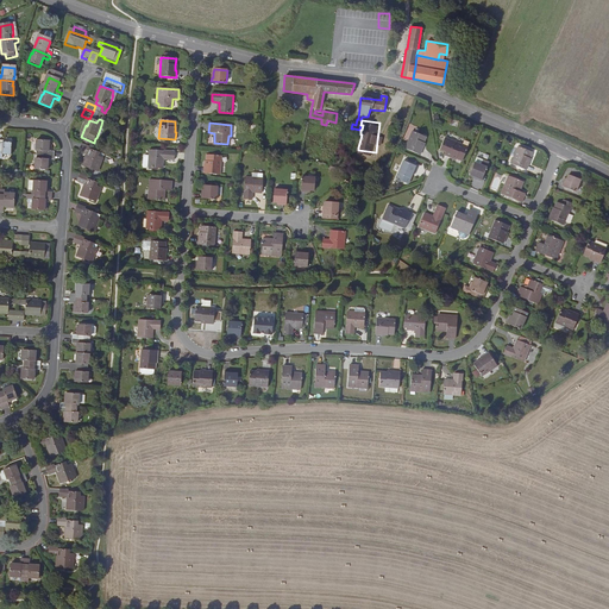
[(355,129),(350,148),(358,148),(360,139),(362,135),(360,135),(360,130),(362,130),(363,125),(360,125),(359,130),(355,129)]
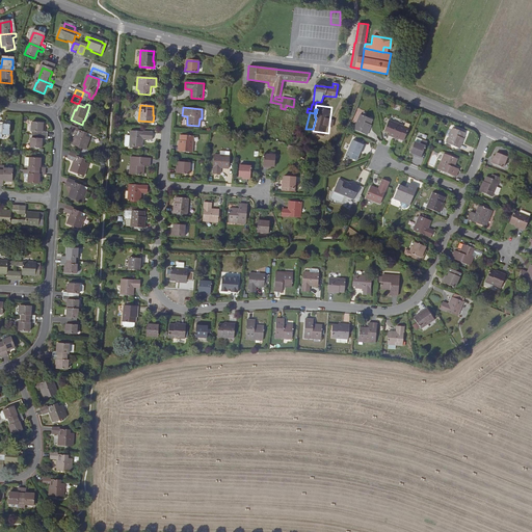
[(368,129),(370,125),(372,120),(361,114),(354,130),(367,135),(370,129),(368,129)]
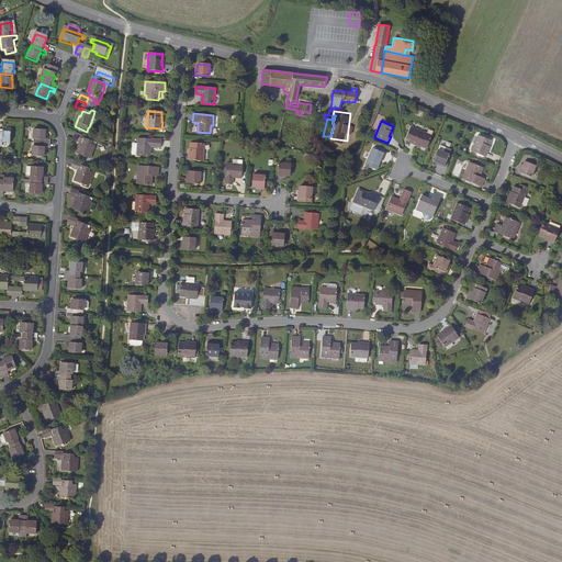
[(417,144),(422,146),(427,148),(431,136),(412,127),(408,137),(412,139),(411,143),(416,145),(417,144)]
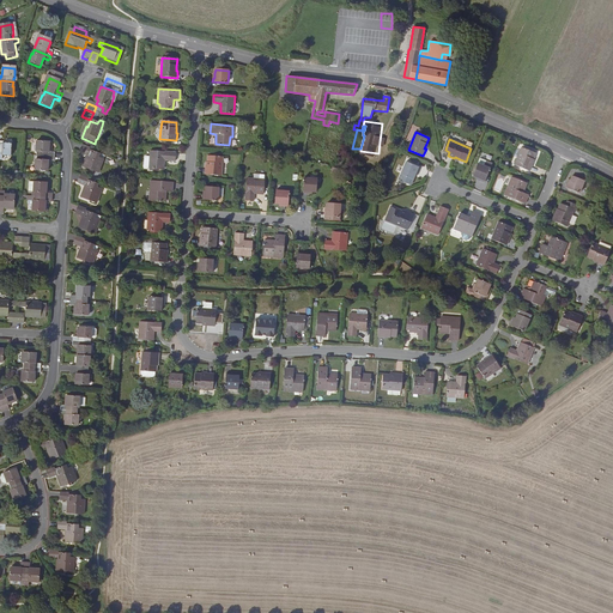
[(0,143),(0,155),(2,156),(2,157),(11,158),(12,146),(2,145),(2,144),(0,143)]
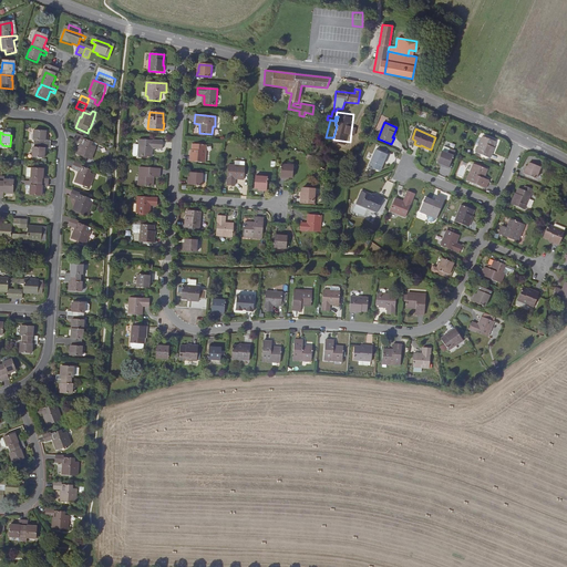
[(33,142),(33,145),(49,147),(50,143),(47,143),(44,143),(44,133),(33,133),(32,142),(33,142)]
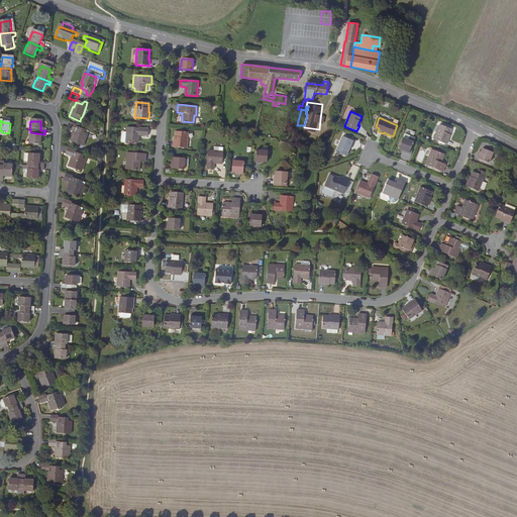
[(76,127),(69,124),(67,130),(73,132),(69,142),(82,147),(86,136),(81,134),(83,131),(75,128),(76,127)]
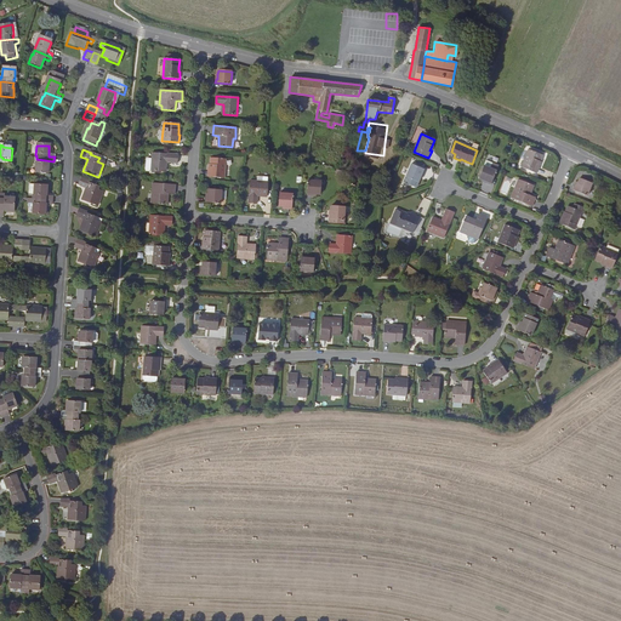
[(539,166),(540,161),(542,155),(529,149),(522,167),(536,174),(540,166),(539,166)]
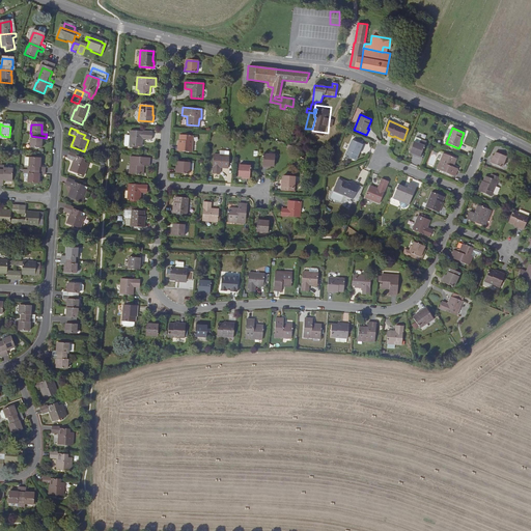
[(141,138),(142,138),(148,139),(149,132),(131,131),(130,137),(129,145),(140,146),(141,138)]
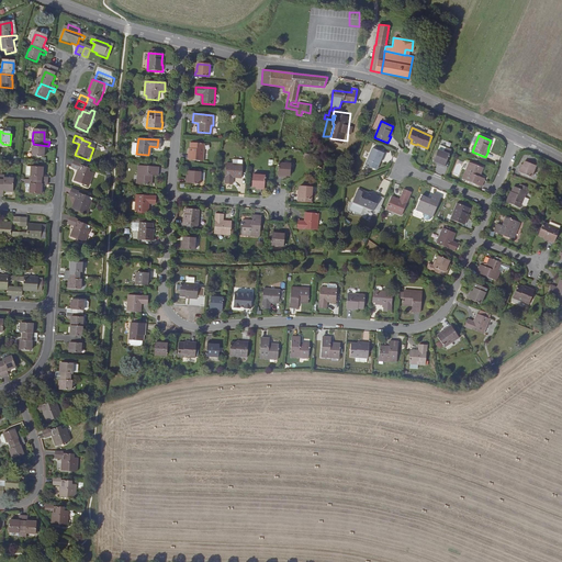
[(446,163),(449,156),(449,155),(446,153),(439,150),(440,149),(442,144),(437,141),(429,159),(437,163),(441,165),(440,166),(445,167),(446,163)]
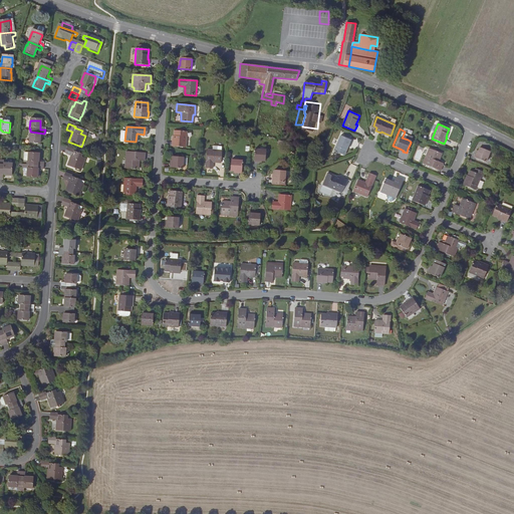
[(175,131),(174,136),(174,140),(173,140),(172,146),(186,148),(187,132),(175,131)]
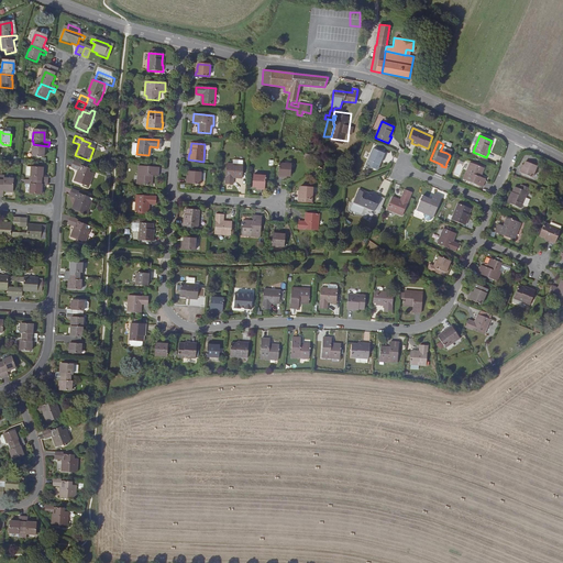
[(48,146),(33,144),(32,148),(31,157),(43,158),(43,148),(48,150),(48,146)]
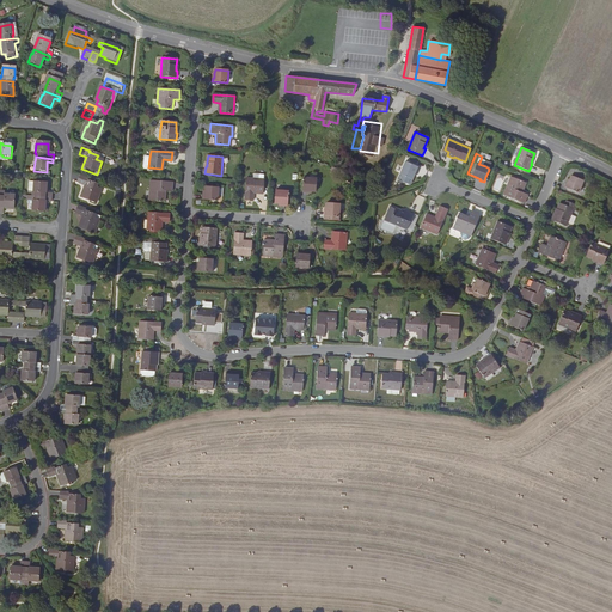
[(410,184),(415,175),(416,171),(417,171),(418,167),(405,161),(398,179),(410,184)]
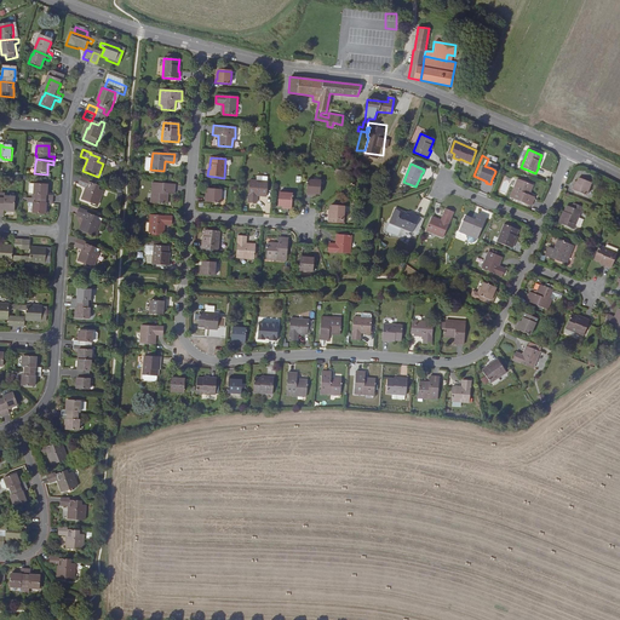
[(579,178),(578,183),(575,187),(574,185),(573,190),(574,190),(573,195),(584,200),(591,183),(579,178)]
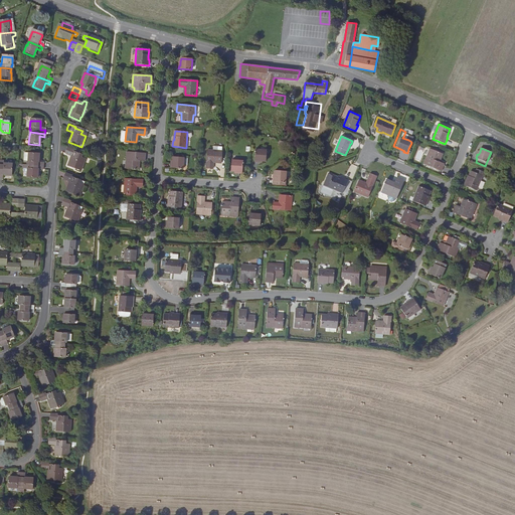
[(73,152),(67,150),(65,155),(71,158),(67,167),(80,173),(84,161),(79,159),(81,156),(73,153),(73,152)]
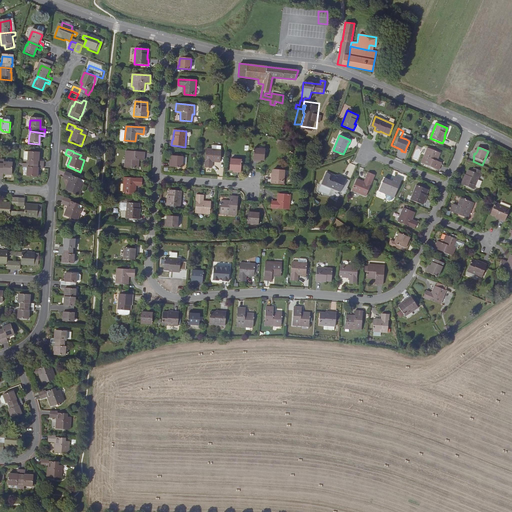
[(212,161),(220,161),(221,150),(206,149),(205,167),(212,167),(212,162),(212,161)]
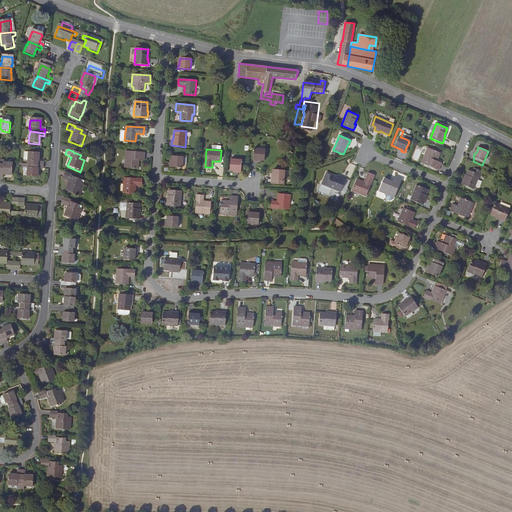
[(257,160),(260,160),(264,160),(265,149),(254,149),(252,161),(256,161),(257,160)]
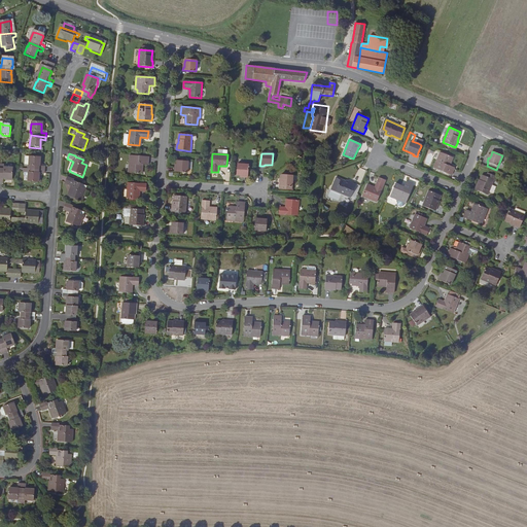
[(453,157),(442,153),(440,161),(437,160),(433,168),(451,175),(454,168),(450,166),(453,157)]
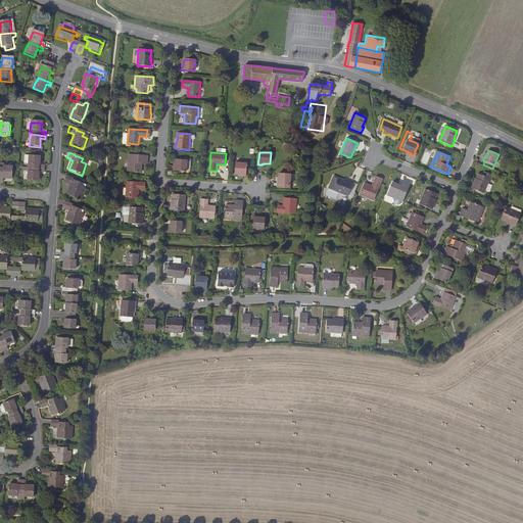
[(130,163),(130,171),(141,172),(142,162),(147,163),(147,155),(129,154),(128,163),(130,163)]
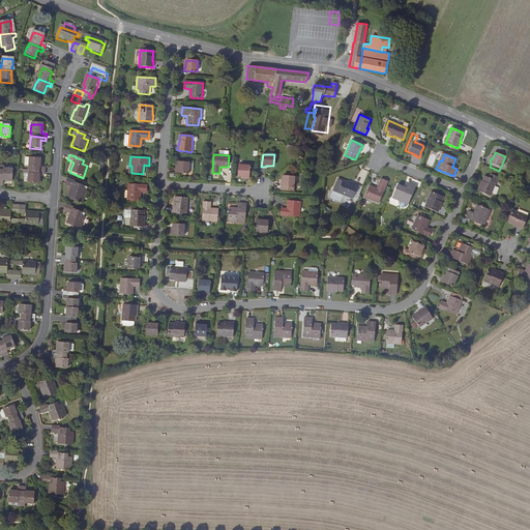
[(29,168),(28,172),(43,172),(43,169),(40,169),(38,169),(39,160),(28,159),(28,168),(29,168)]
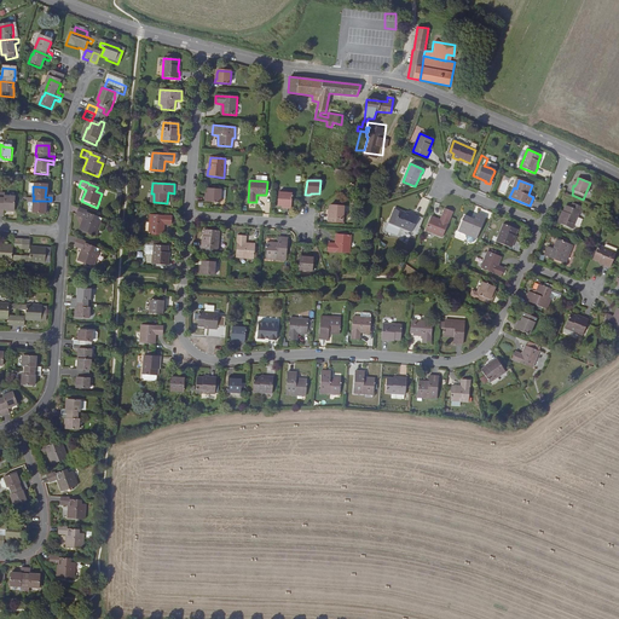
[(208,189),(207,194),(207,197),(206,197),(206,202),(220,203),(221,190),(208,189)]
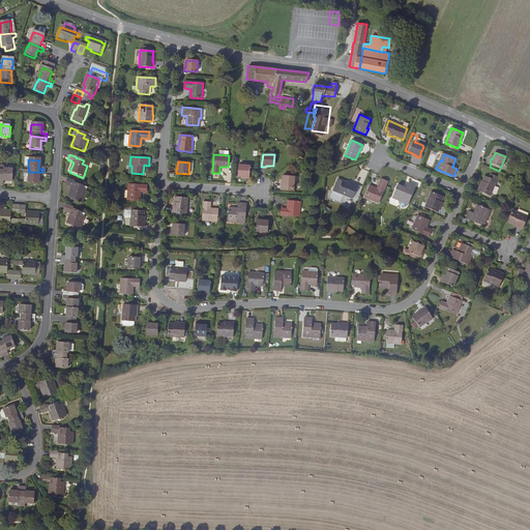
[(245,177),(245,178),(248,179),(249,166),(239,165),(238,176),(241,177),(245,177)]
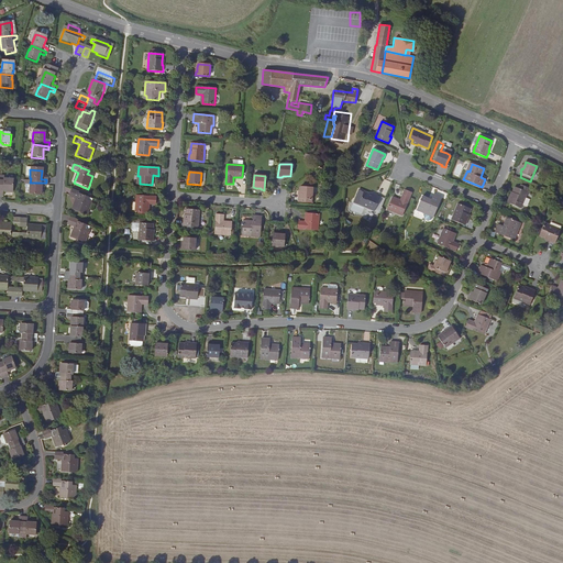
[(0,180),(0,196),(2,197),(2,194),(2,191),(11,192),(12,180),(3,180),(0,180)]
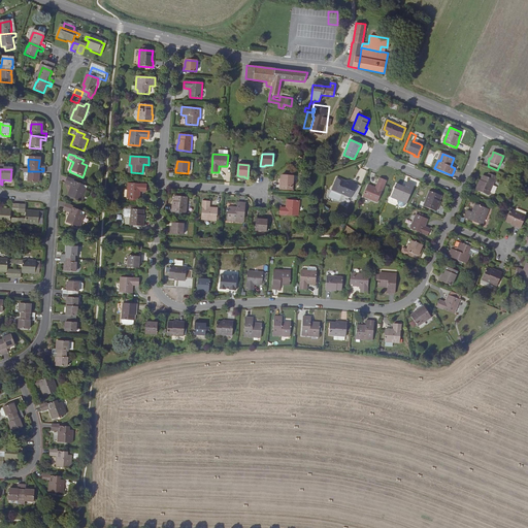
[(28,174),(27,174),(27,183),(37,184),(38,175),(40,175),(43,175),(43,171),(28,171),(28,174)]
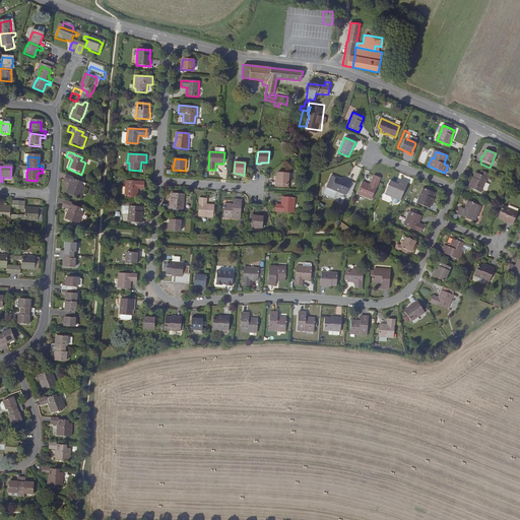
[(488,178),(489,174),(480,171),(479,175),(475,173),(473,178),(472,182),(471,181),(468,187),(481,192),(488,178)]
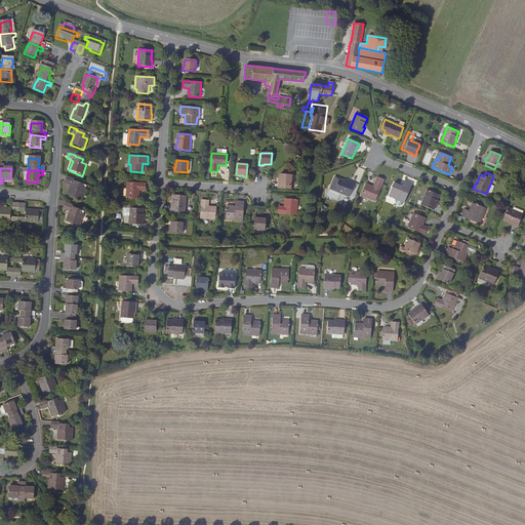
[(281,174),(280,177),(280,182),(279,182),(278,185),(279,185),(279,188),(290,189),(292,175),(281,174)]
